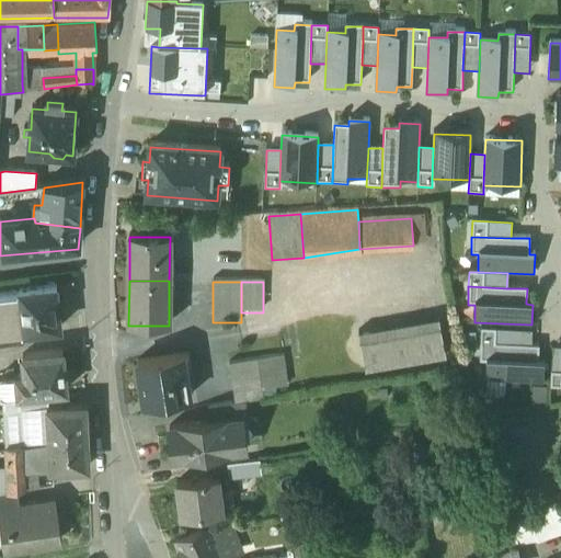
[(55,289),(18,293),(18,295),(20,310),(15,311),(15,317),(6,318),(8,337),(59,330),(55,289)]
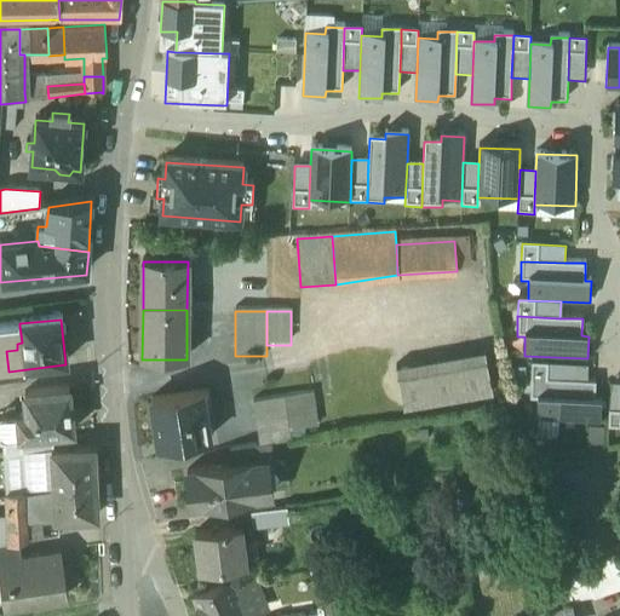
[(19,326),(0,328),(0,372),(9,372),(6,351),(17,350),(17,344),(22,343),(19,326)]
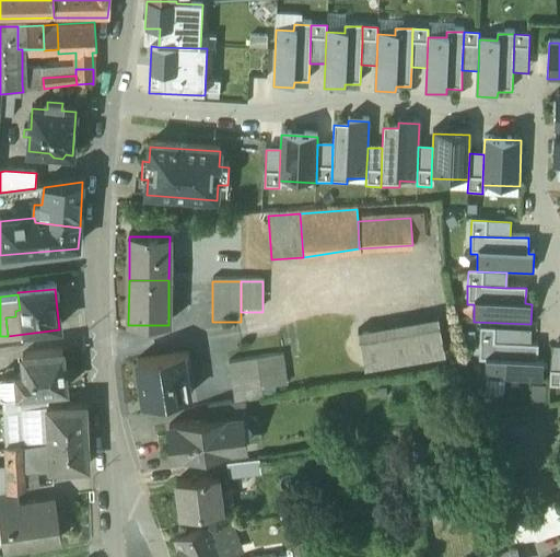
[(439,320),(358,334),(364,373),(445,358),(439,320)]
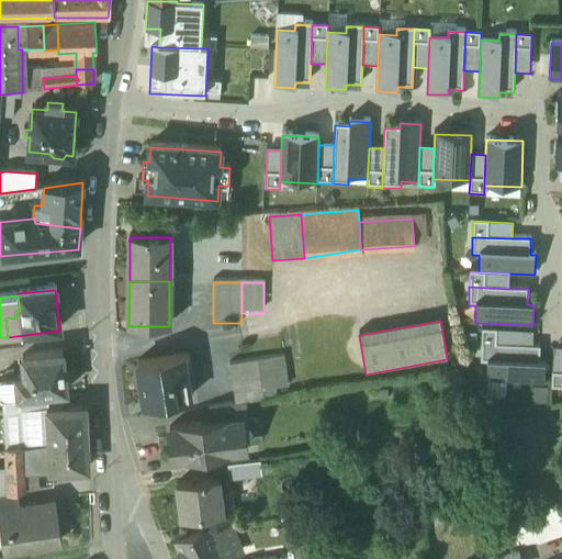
[(487,381),(543,384),(544,361),(540,361),(541,349),(496,346),(497,332),(482,331),(480,362),(484,364),(489,364),(487,381)]
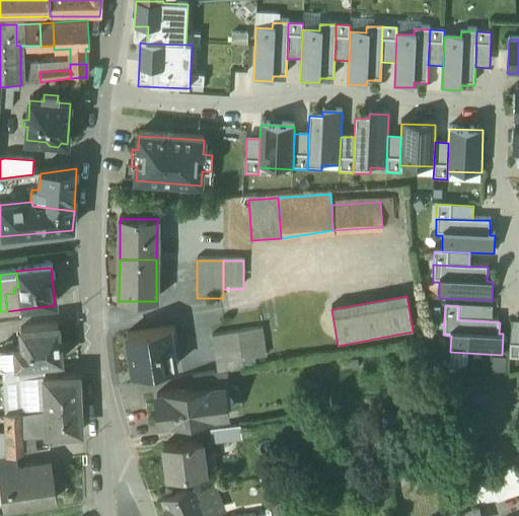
[(58,327),(20,332),(22,349),(12,350),(12,344),(4,345),(5,351),(0,351),(0,366),(0,370),(3,369),(17,368),(62,363),(58,327)]
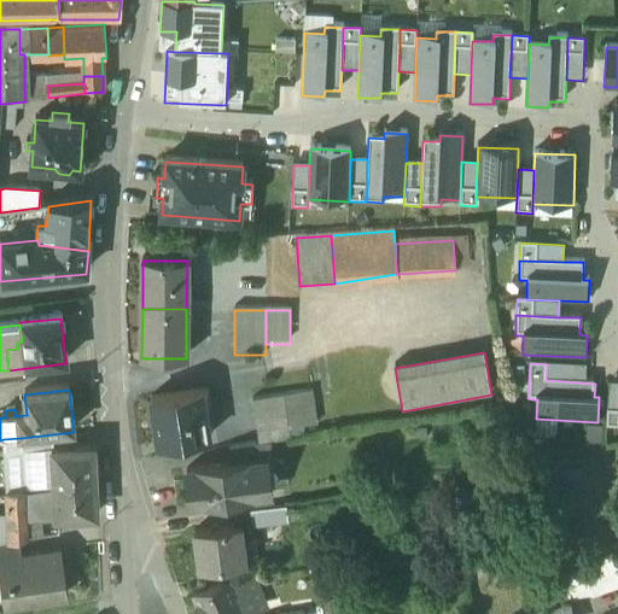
[(200,392),(152,399),(159,446),(208,439),(200,392)]
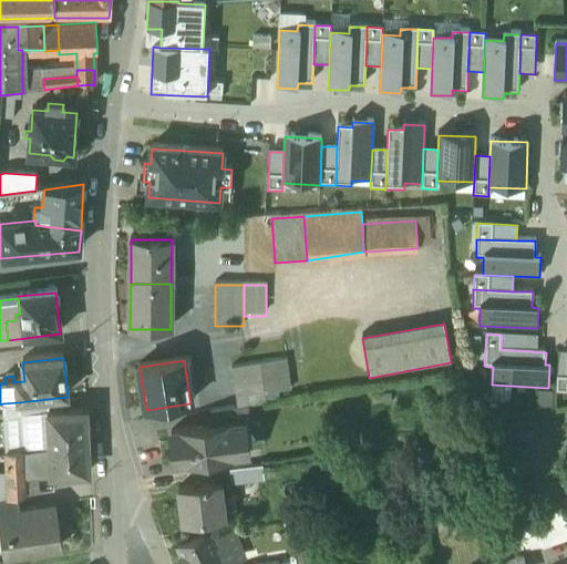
[(284,361),(259,366),(264,396),(288,392),(284,361)]
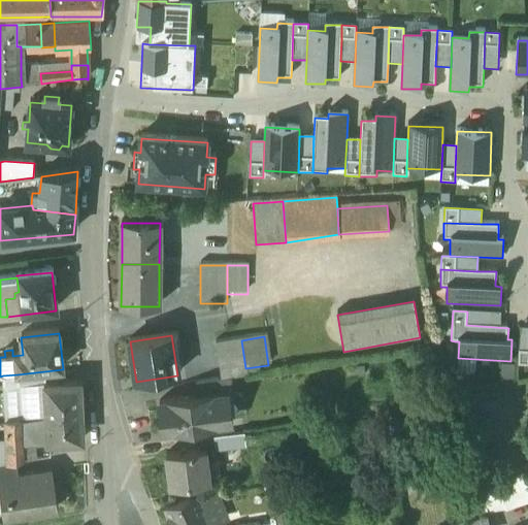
[(241,340),(216,343),(221,382),(231,381),(246,378),(245,368),(241,340)]
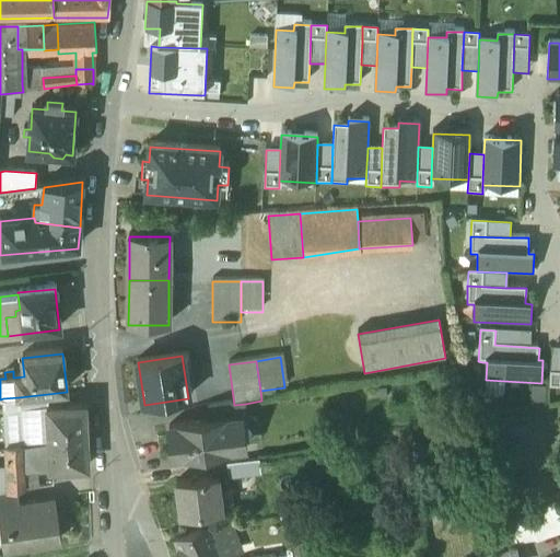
[(559,372),(549,372),(549,386),(559,386),(559,372)]
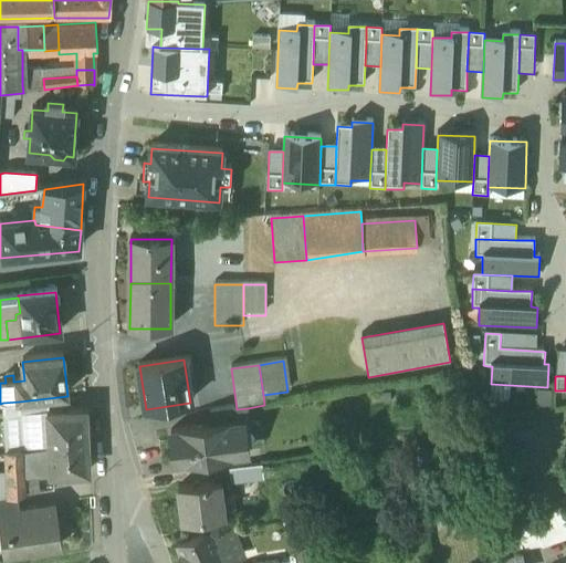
[(19,402),(3,403),(7,456),(21,455),(19,402)]
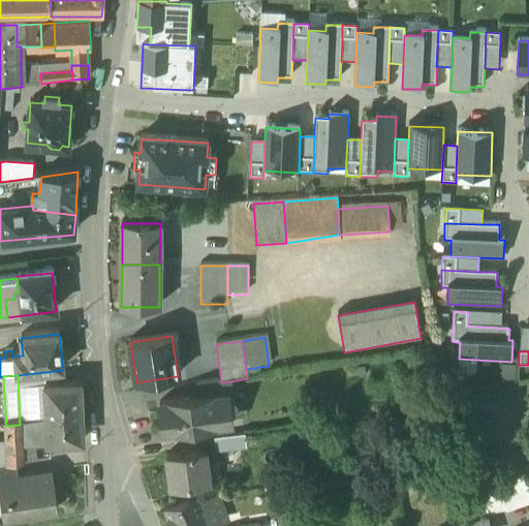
[(221,382),(194,387),(196,399),(223,395),(224,401),(234,400),(231,381),(221,382)]
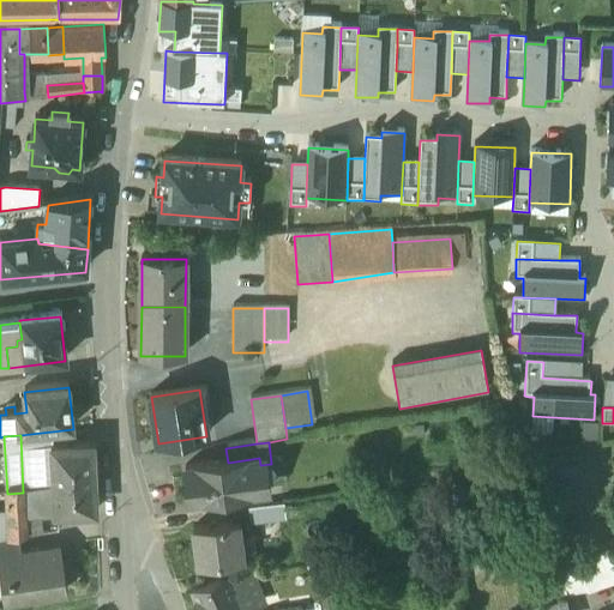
[(94,446),(52,448),(54,488),(95,485),(94,446)]
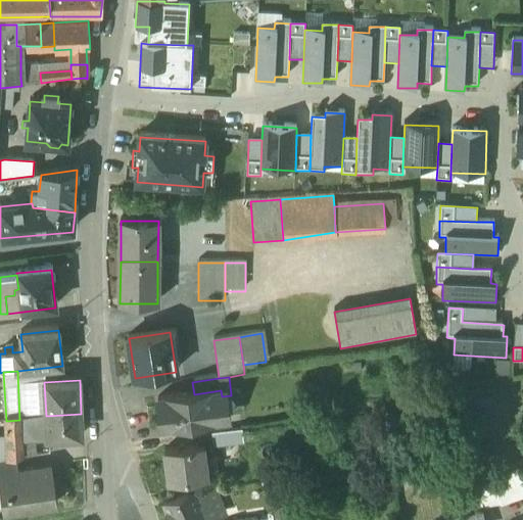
[(194,394),(157,398),(160,428),(225,420),(222,396),(221,390),(194,394)]
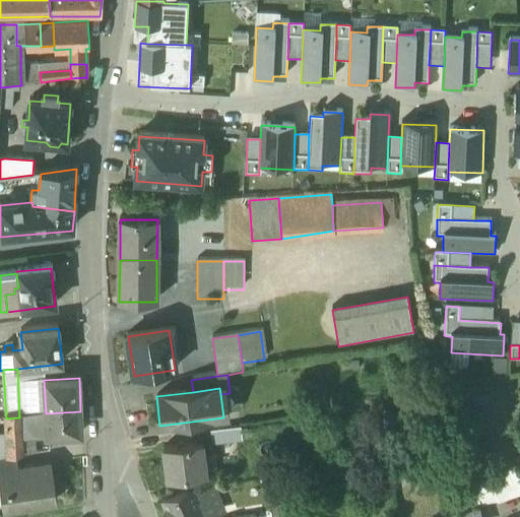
[(80,411),(46,413),(47,438),(49,437),(82,436),(80,411)]
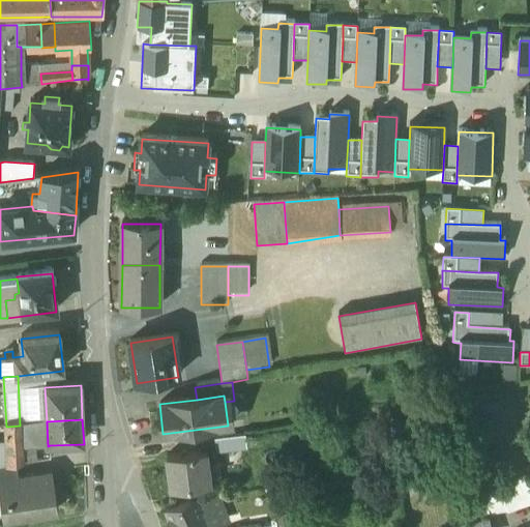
[(47,421),(20,426),(21,442),(22,449),(50,448),(50,445),(48,446),(47,421)]
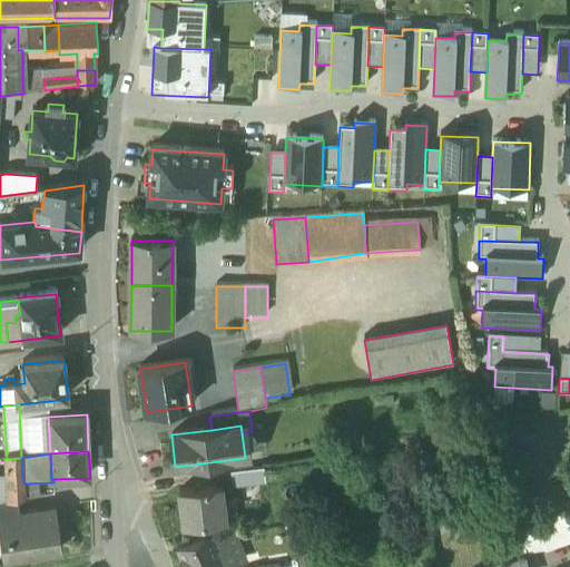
[(21,458),(7,459),(9,505),(17,504),(25,501),(23,484),(22,476),(21,458)]
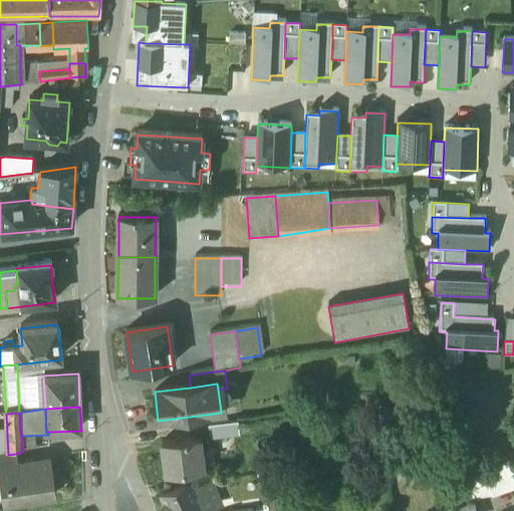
[(237,424),(207,427),(209,440),(238,436),(237,424)]
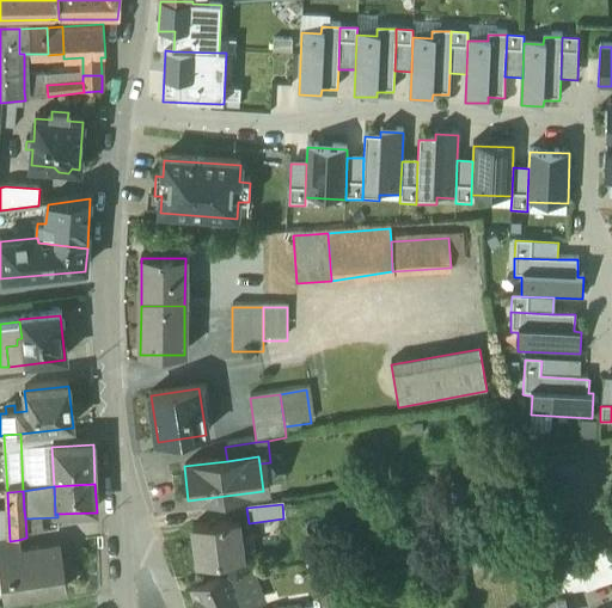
[(237,522),(191,528),(196,566),(242,562),(237,522)]
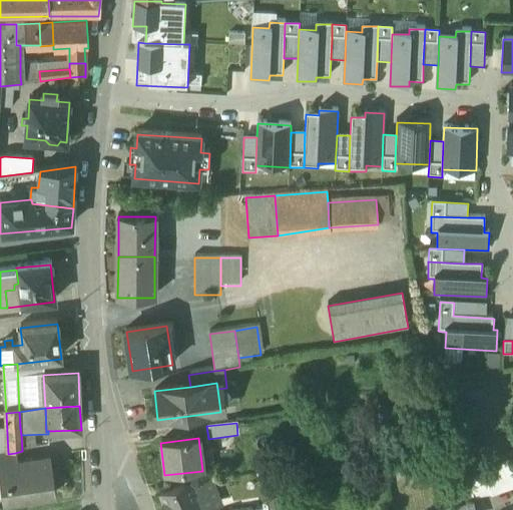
[(8,454),(0,454),(0,466),(17,464),(15,453),(8,454)]
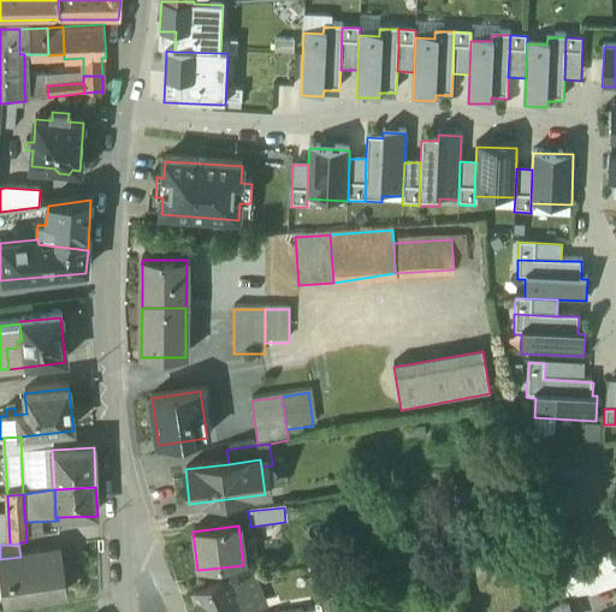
[(21,557),(0,559),(0,574),(5,602),(66,593),(60,551),(21,557)]
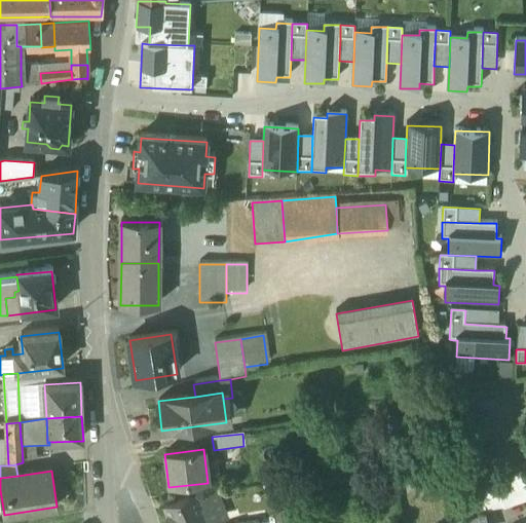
[(525,484),(521,475),(499,488),(500,494),(503,510),(525,501),(525,484)]
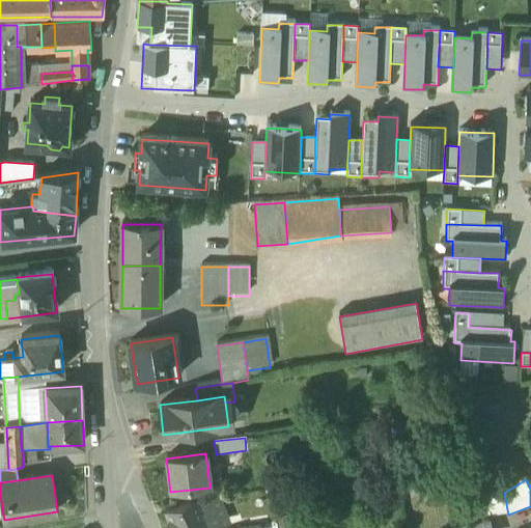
[(505,499),(485,504),(484,520),(508,515),(505,499)]
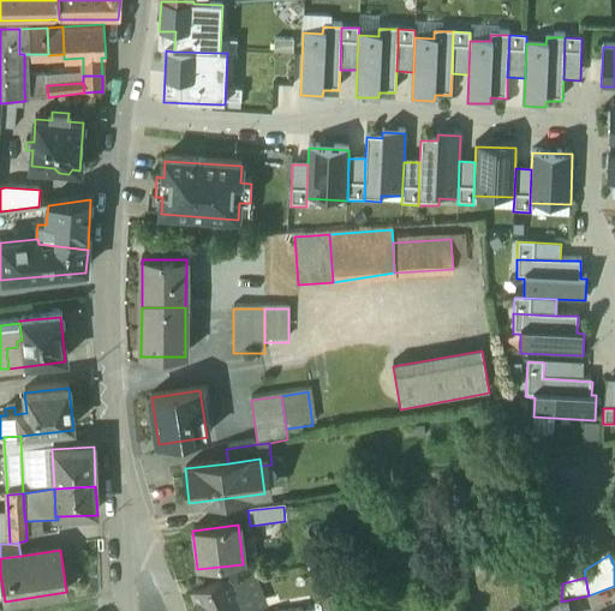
[(230,580),(191,597),(197,610),(243,610),(230,580)]
